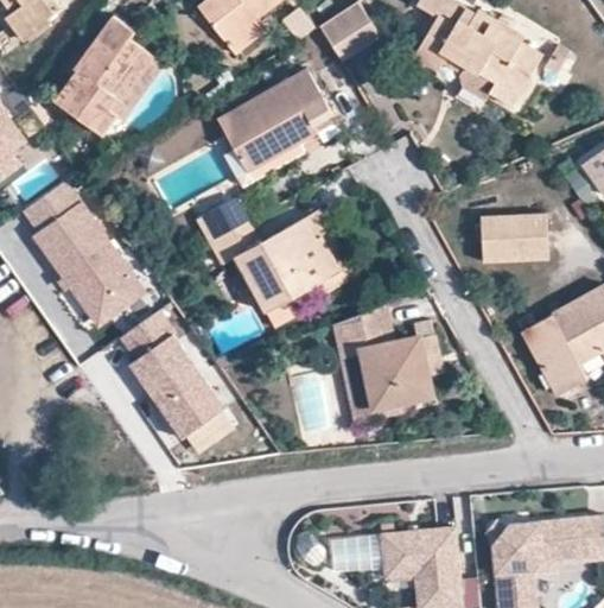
[(17,0),(20,4),(1,17),(20,42),(48,21),(44,17),(57,6),(52,0),(17,0)]
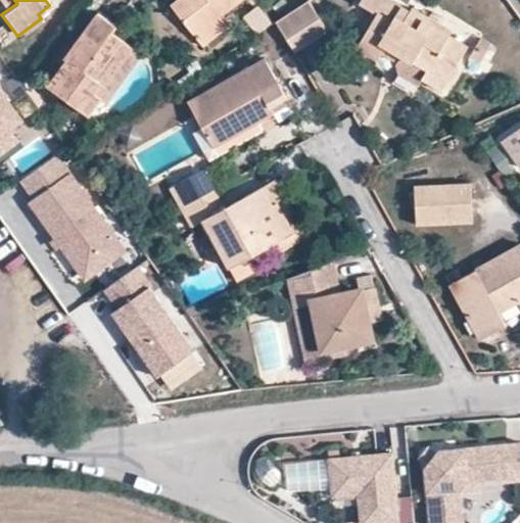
[(238,0),(175,0),(168,6),(191,37),(219,15),(238,0)]
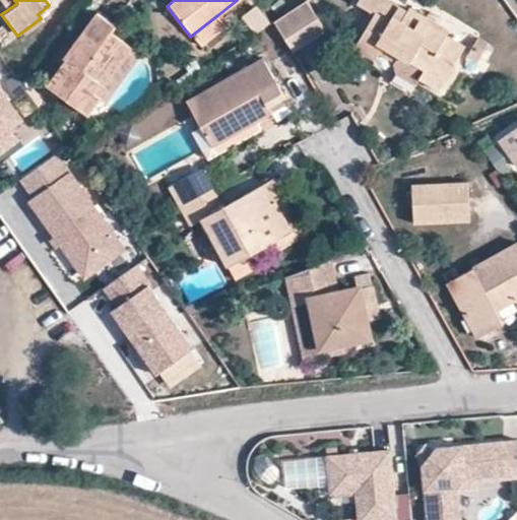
[(372,59),(373,56),(374,55),(380,45),(421,68),(415,78),(416,78),(435,89),(461,45),(443,35),(446,29),(406,6),(402,11),(383,0),(354,0),(352,4),(364,10),(369,13),(350,46),(372,59)]
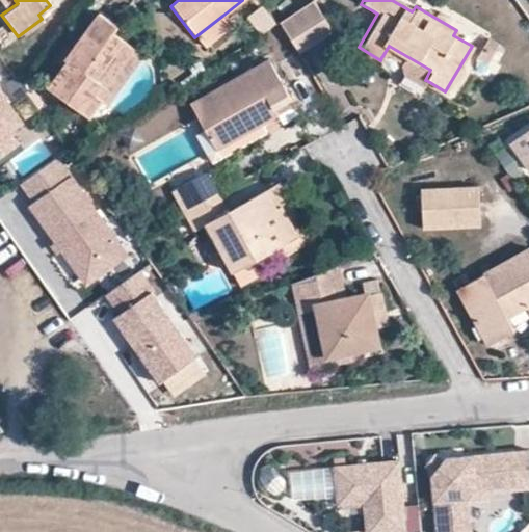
[(312,1),(281,22),(297,51),(331,33),(312,1)]
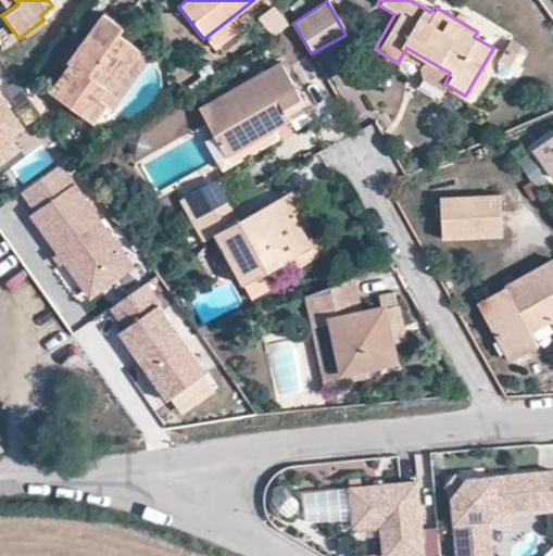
[(272,37),(287,27),(269,4),(254,16),(272,37)]
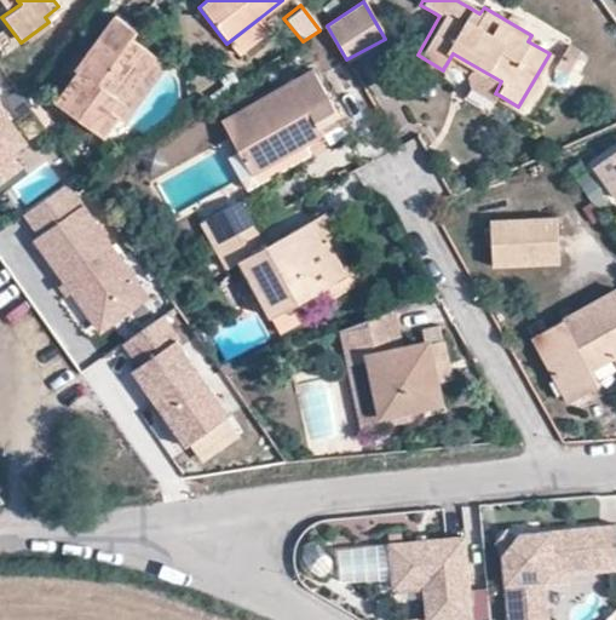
[(149,59),(150,57),(130,42),(137,33),(116,18),(75,75),(72,74),(52,99),(101,135),(114,116),(104,109),(111,99),(117,103),(149,59)]
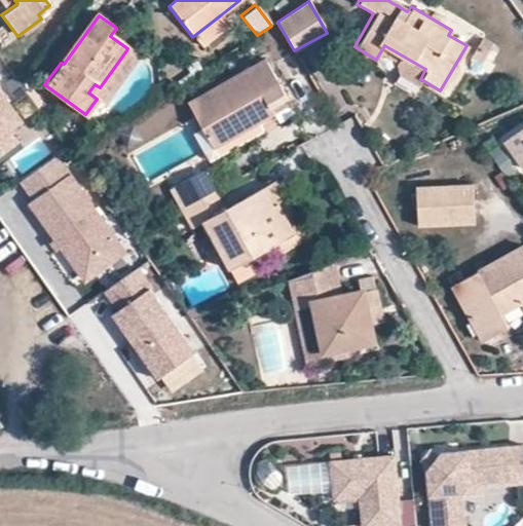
[(226,26),(220,15),(192,37),(200,46),(226,26)]
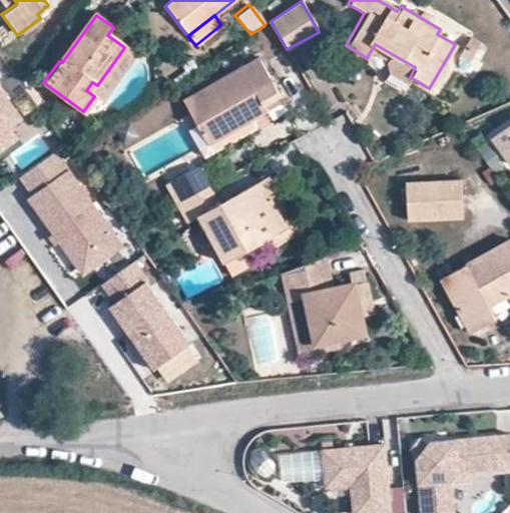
[(408,78),(410,77),(415,67),(375,44),(369,54),(368,55),(408,78)]
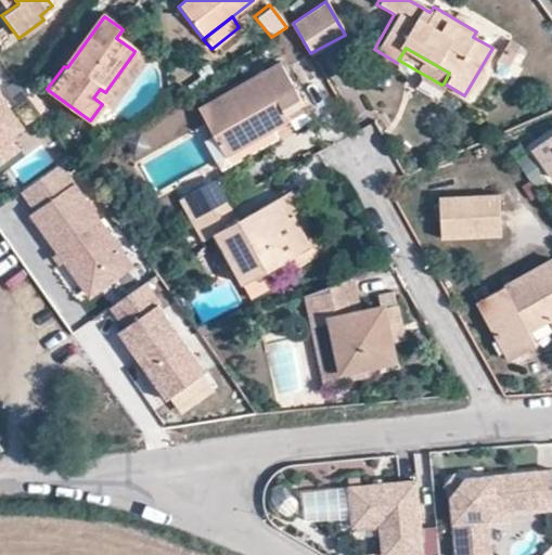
[(140,63),(135,51),(133,53),(105,92),(100,89),(93,98),(102,104),(107,107),(140,63)]
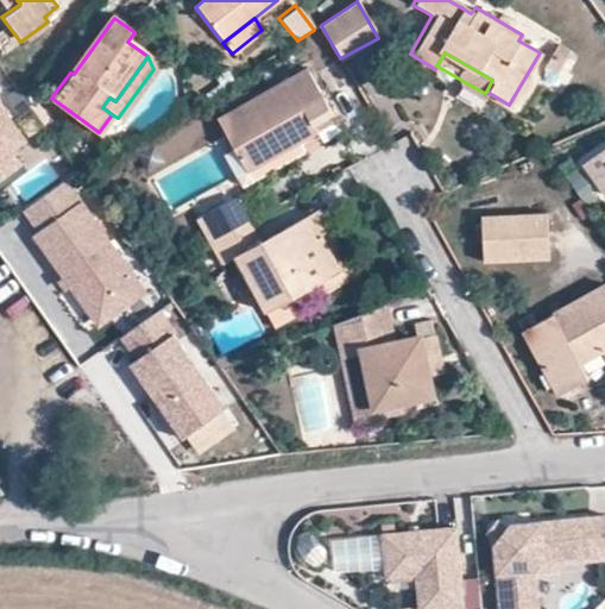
[(371,56),(348,69),(384,132),(407,119),(371,56)]
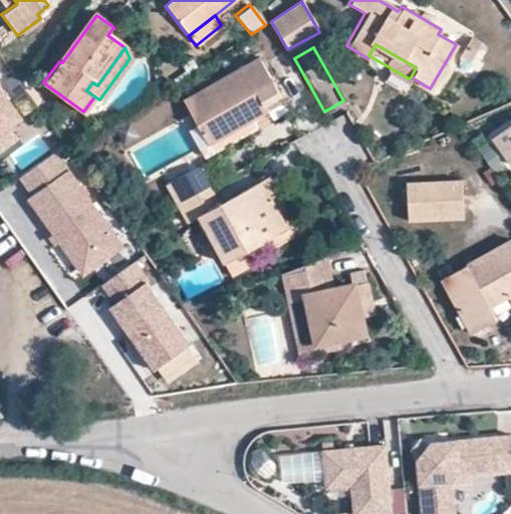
[(183,99),(208,145),(266,111),(263,103),(278,95),(278,94),(257,56),(183,99)]
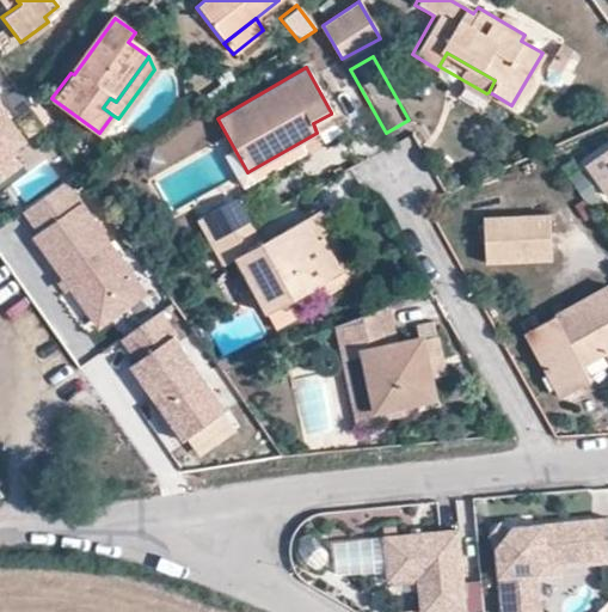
[(0,157),(23,140),(0,109),(0,157)]
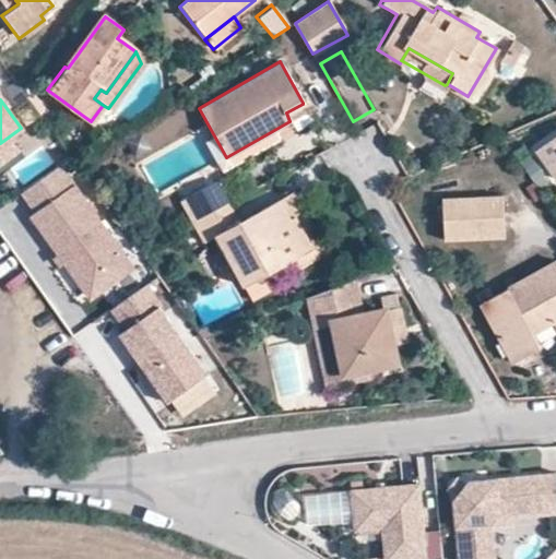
[(555,138),(535,154),(555,183),(555,138)]
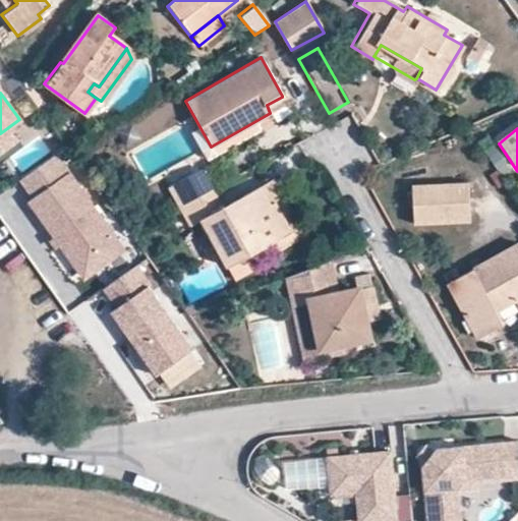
[(103,230),(50,156),(23,174),(39,194),(32,199),(74,261),(98,245),(93,238),(103,230)]
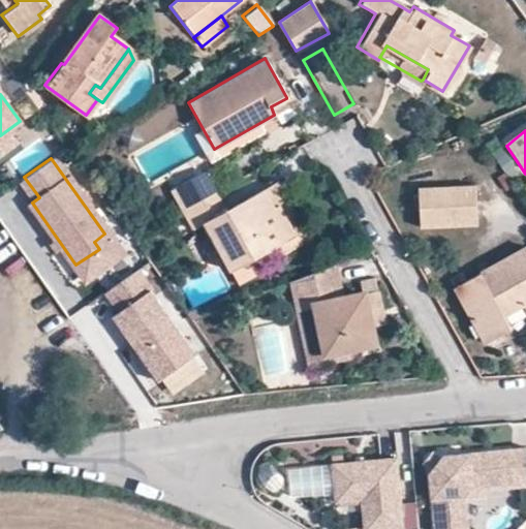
[(180,211),(214,192),(203,173),(168,191),(180,211)]
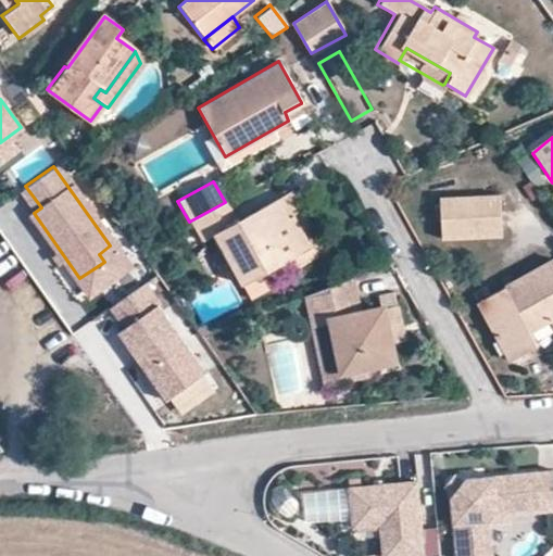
[(289,192),(276,200),(286,218),(291,215),(309,247),(317,241),(289,192)]
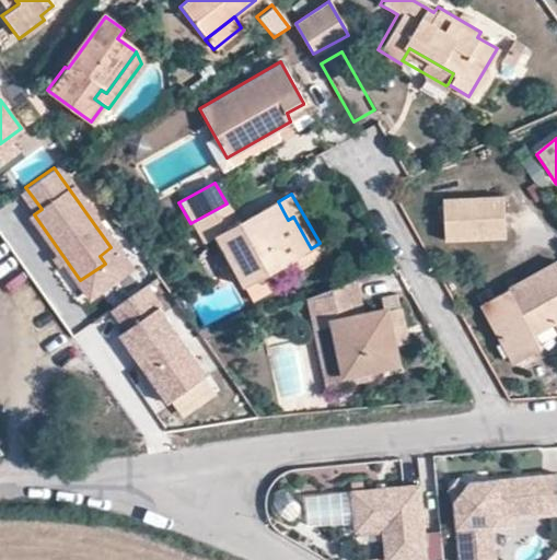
[(500,196),(442,198),(444,243),(502,241),(500,196)]
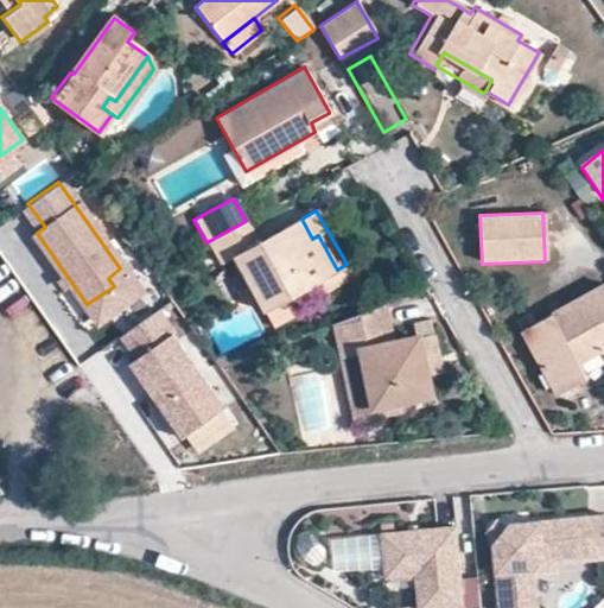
[(258,241),(246,221),(207,242),(218,264),(231,255),(262,310),(298,291),(337,270),(318,235),(312,239),(302,219),(258,241)]
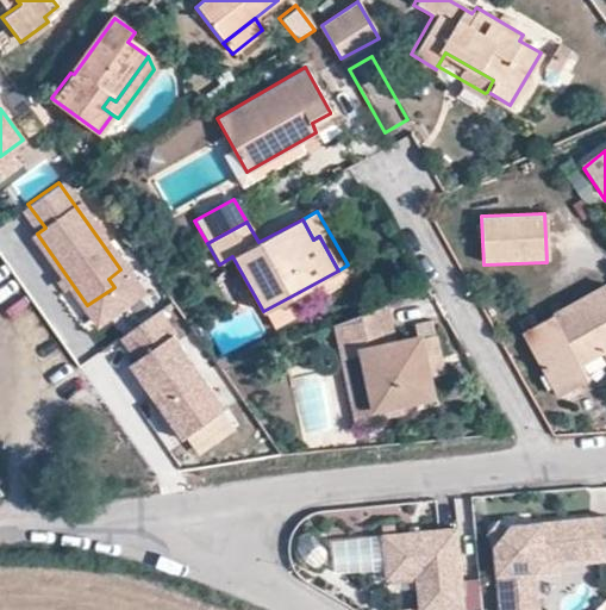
[(600,352),(605,356),(605,355),(605,290),(605,287),(530,325),(525,317),(516,322),(555,396),(585,379),(578,365),(600,352)]
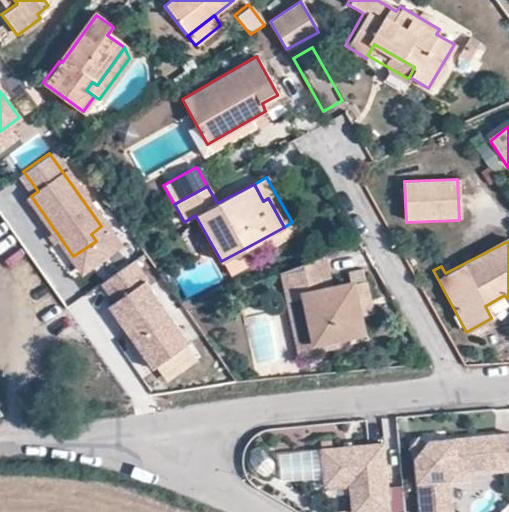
[(322,256),(279,272),(284,298),(302,294),(311,343),(340,337),(354,334),(361,333),(358,317),(355,303),(367,301),(363,282),(360,269),(345,272),(348,285),(329,289),(322,256)]
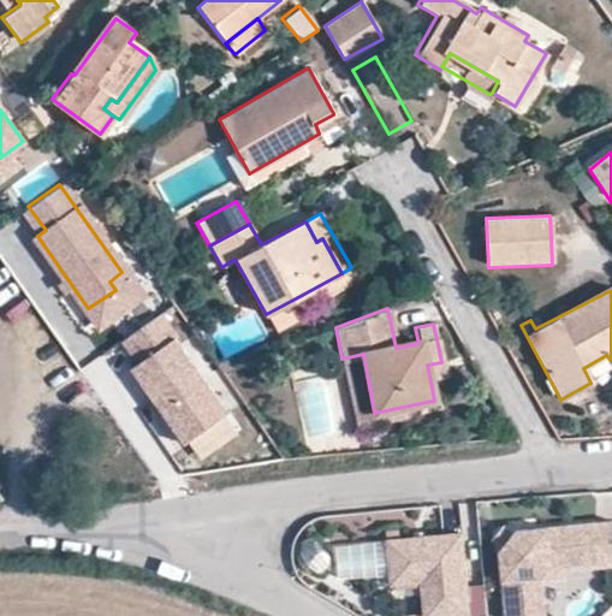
[(225,413),(155,318),(125,339),(142,362),(131,371),(184,443),(225,413)]
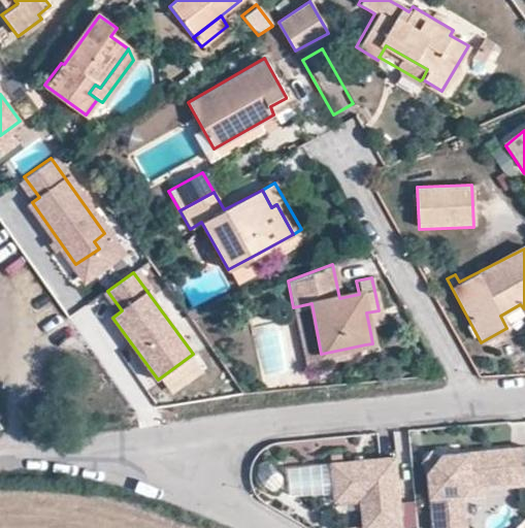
[(312,303),(293,307),(304,365),(353,356),(351,348),(321,354),(312,303)]
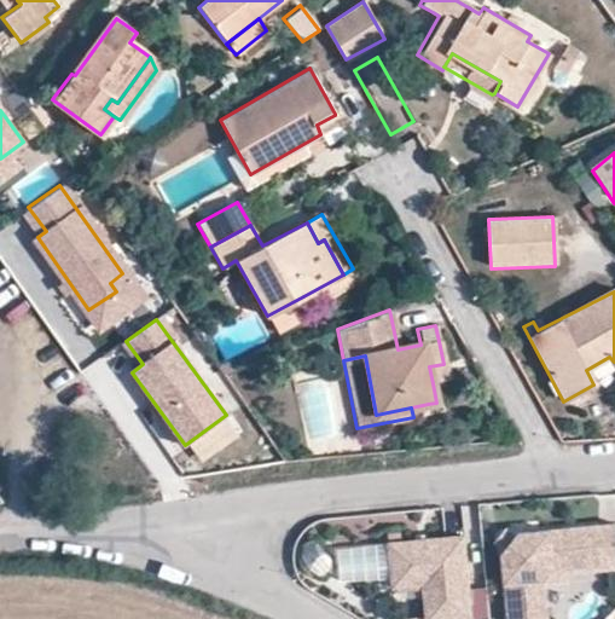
[(444,364),(429,366),(433,383),(446,381),(444,364)]
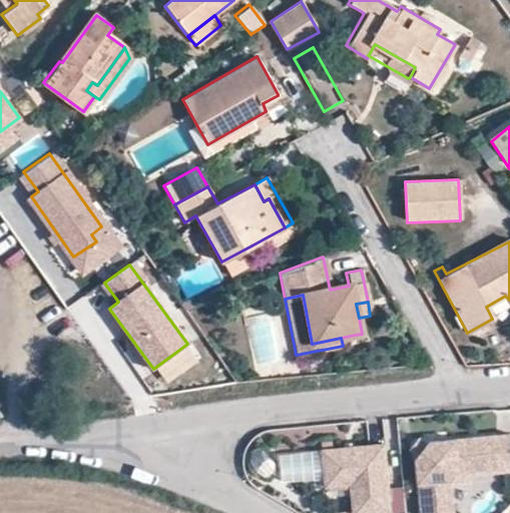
[(418,456),(415,459),(420,512),(453,512),(450,474),(509,468),(509,439),(509,435),(429,443),(426,446),(418,456)]
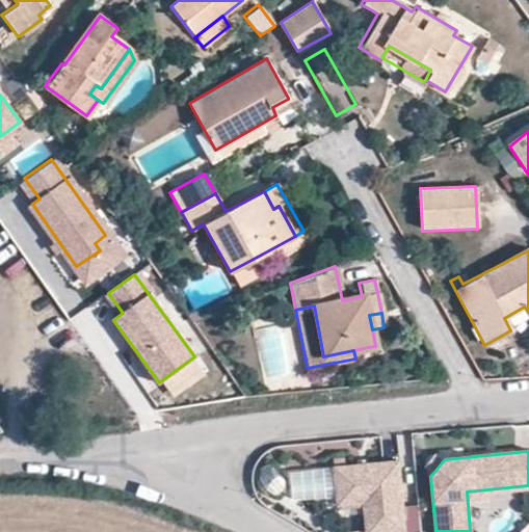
[(433,455),(425,466),(433,473),(442,462),(433,455)]
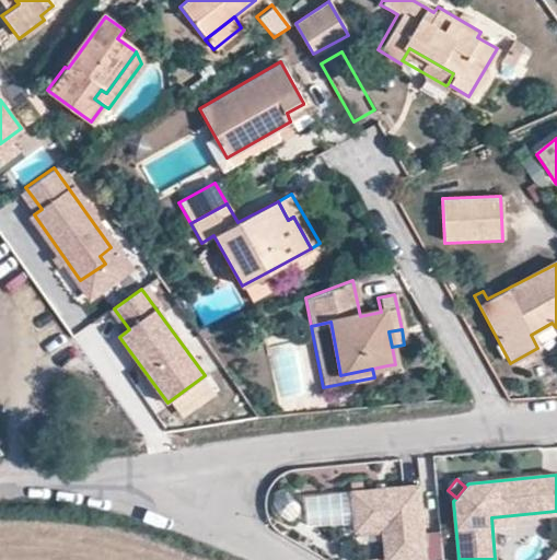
[(350,486),(354,527),(381,524),(382,532),(384,559),(426,559),(418,487),(367,491),(367,483),(350,486)]
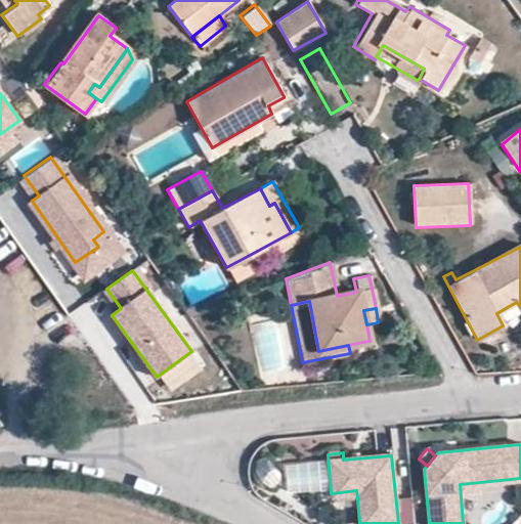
[(332,499),(357,497),(356,490),(331,493),(332,499)]
